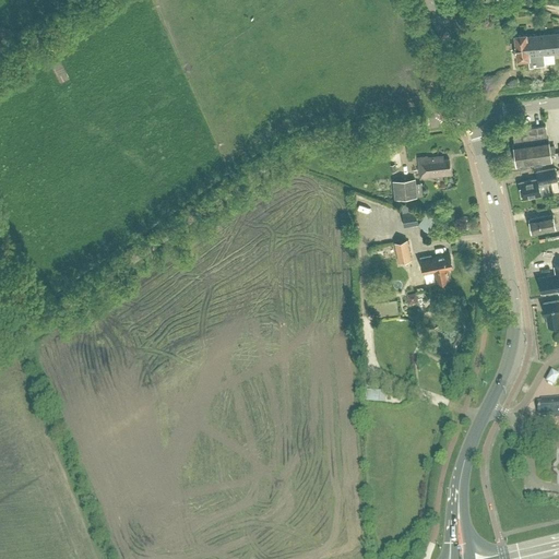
[(558,51),(558,31),(526,35),(526,33),(514,34),(516,60),(530,59),(528,55),(558,51)]
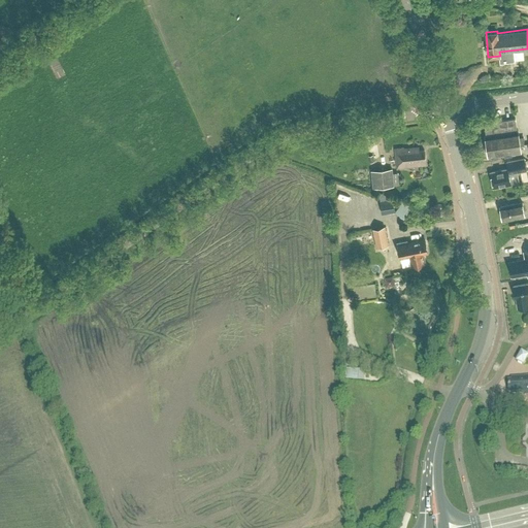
[(486,154),(488,155),(489,156),(521,152),(520,144),(523,143),(524,137),(519,138),(518,130),(517,130),(515,118),(484,123),(486,134),(485,134),(487,144),(487,149),(486,151),(486,154)]
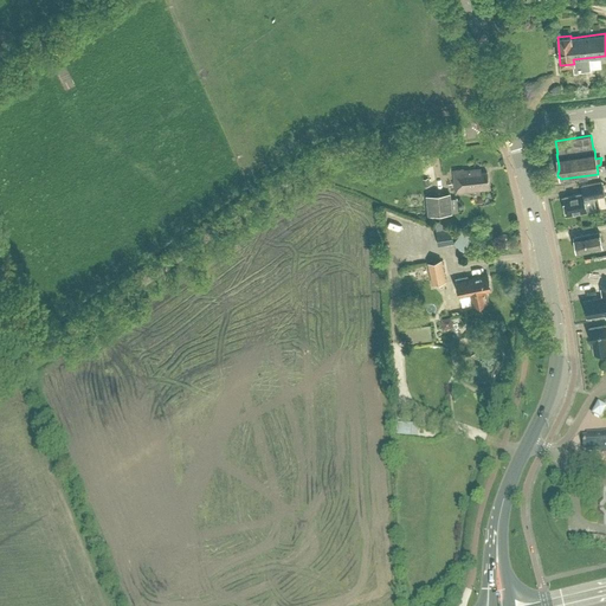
[(453,169),(456,193),(474,191),(490,188),(488,171),(482,172),(482,167),(468,169),(468,168),(453,169)]
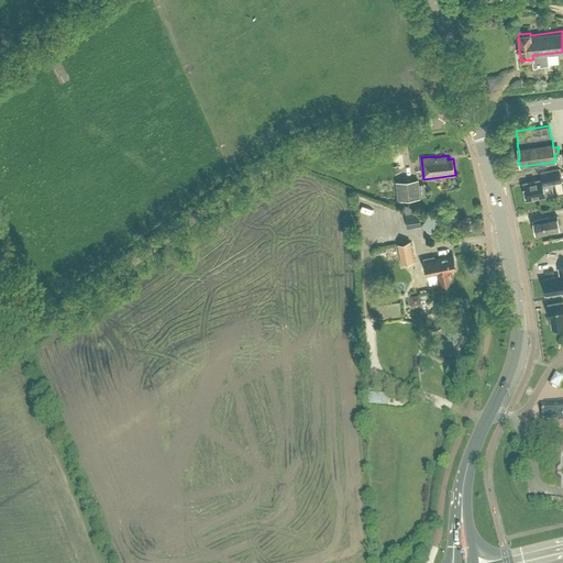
[(523,183),(527,199),(547,195),(544,185),(562,180),(559,168),(541,172),(542,178),(523,183)]
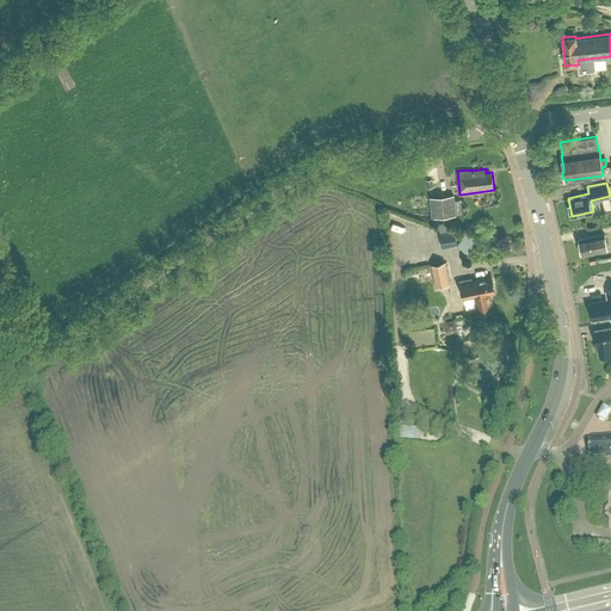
[(432,217),(456,214),(454,193),(430,196),(432,217)]
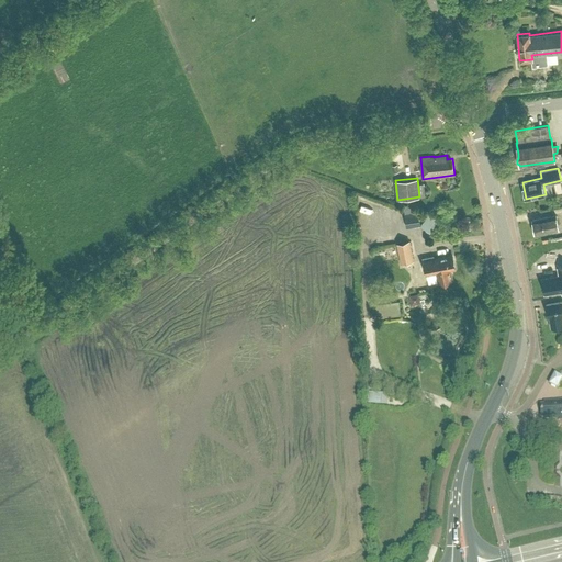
[(408,212),(406,212),(407,225),(422,224),(419,210),(407,203),(408,212)]
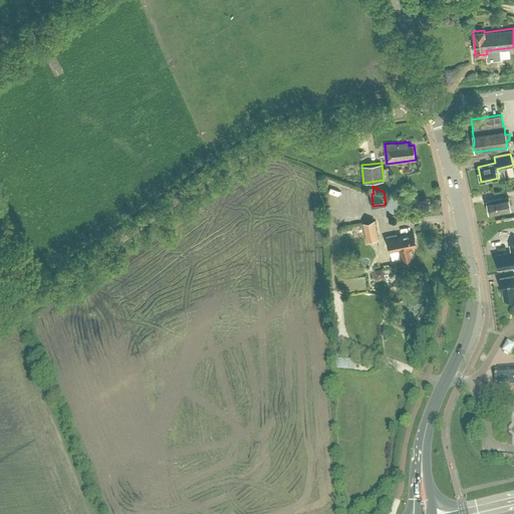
[(393,194),(386,204),(394,210),(401,201),(393,194)]
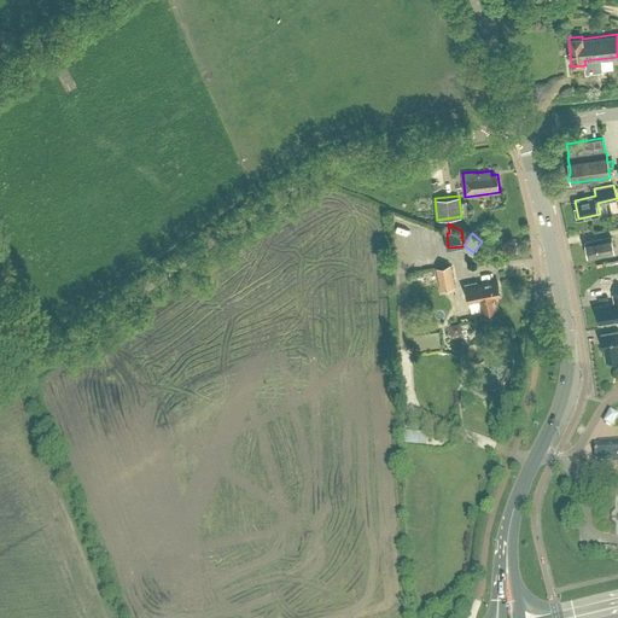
[(613,246),(613,240),(612,235),(586,240),(587,248),(586,249),(586,254),(588,254),(588,257),(614,252),(613,246)]
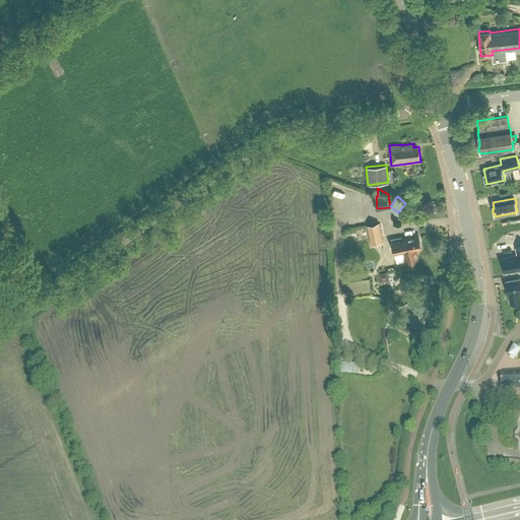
[(407,202),(404,208),(412,212),(415,206),(407,202)]
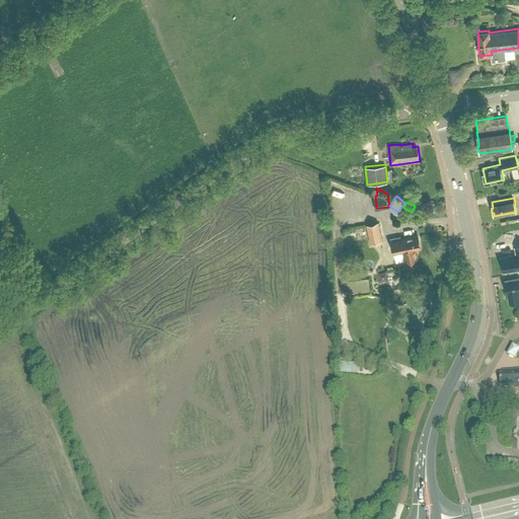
[(371,241),(382,239),(378,221),(367,223),(371,241)]
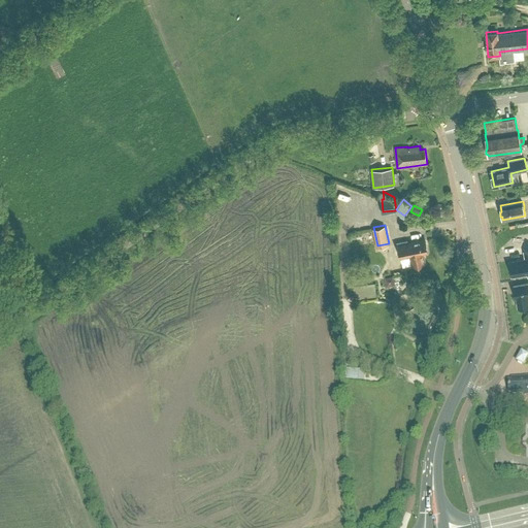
[(413,264),(414,264),(415,265),(420,264),(421,263),(425,262),(423,252),(428,251),(425,238),(408,241),(407,239),(397,240),(400,256),(410,255),(413,264)]
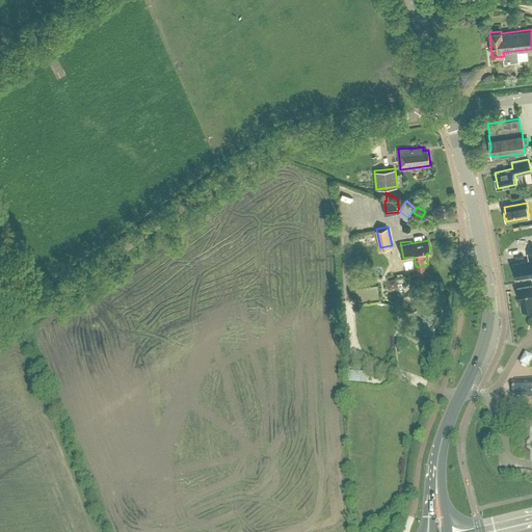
[(531,253),(529,254),(530,261),(513,263),(515,277),(531,275),(531,278),(531,277),(531,253)]
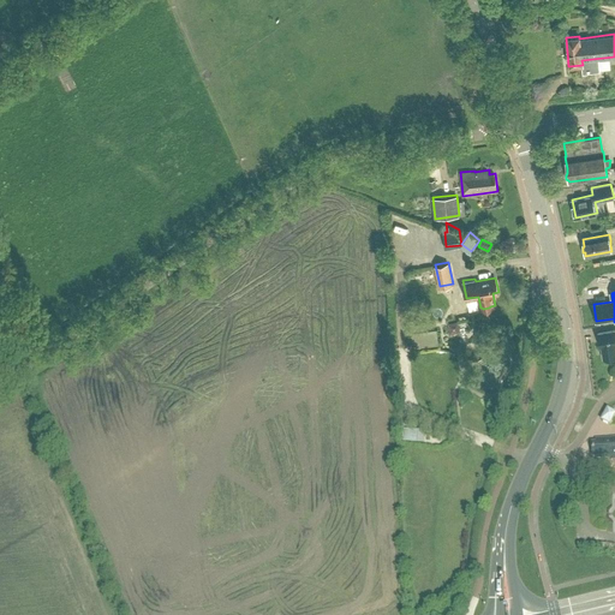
[(449,326),(451,336),(465,336),(464,324),(449,326)]
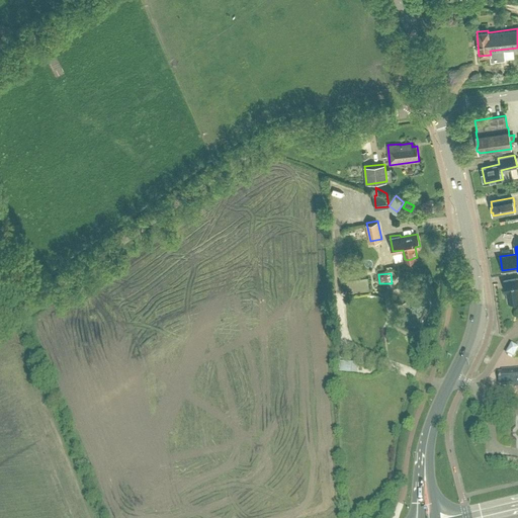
[(367,276),(346,279),(348,292),(369,289),(367,276)]
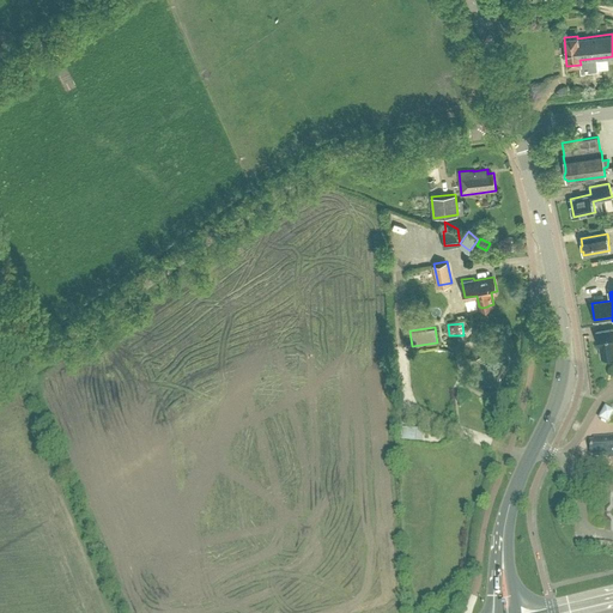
[(612,328),(596,332),(599,346),(601,357),(612,354),(612,328)]
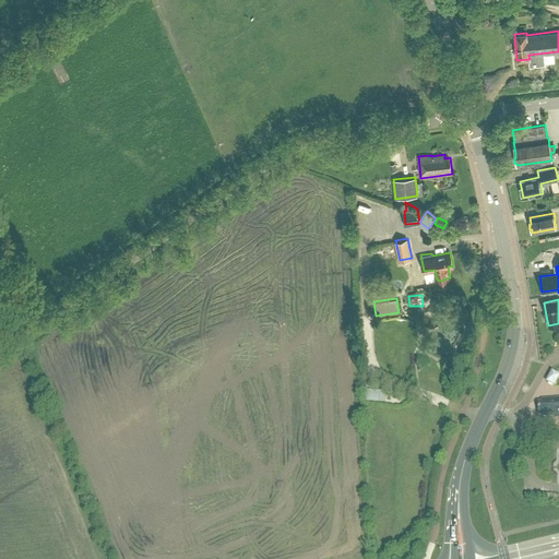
[(558,377),(552,375),(547,384),(555,389),(558,380),(558,377)]
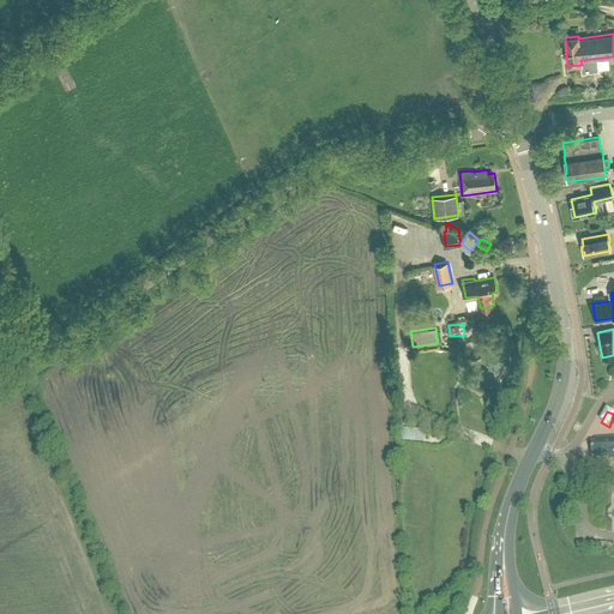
[(613,439),(595,440),(595,445),(591,445),(593,457),(595,457),(595,459),(611,458),(611,461),(613,459),(613,439)]
